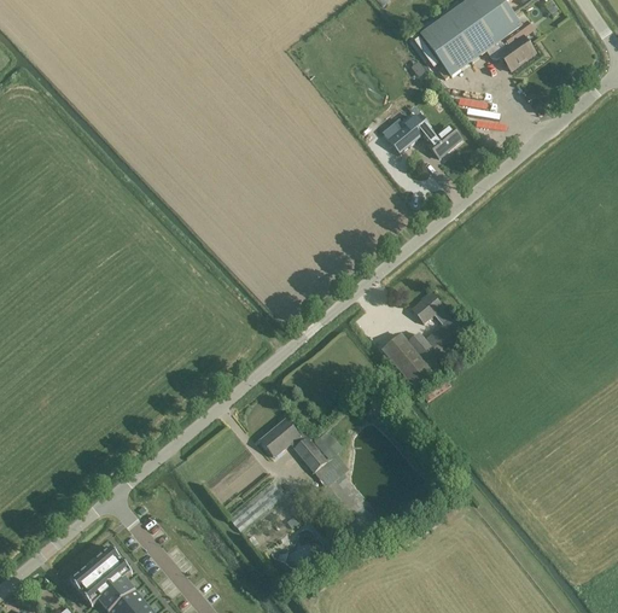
[(464,0),(420,31),(450,75),(487,50),(491,57),(496,58),(501,54),(511,69),(535,51),(524,36),(530,33),(523,24),(505,0),(464,0)]
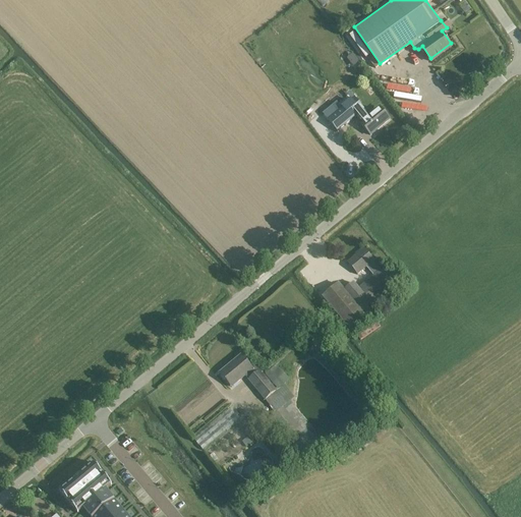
[(360,120),(370,131),(390,116),(380,104),(368,113),(354,95),(336,111),(344,122),(356,112),(361,118),(360,120)]
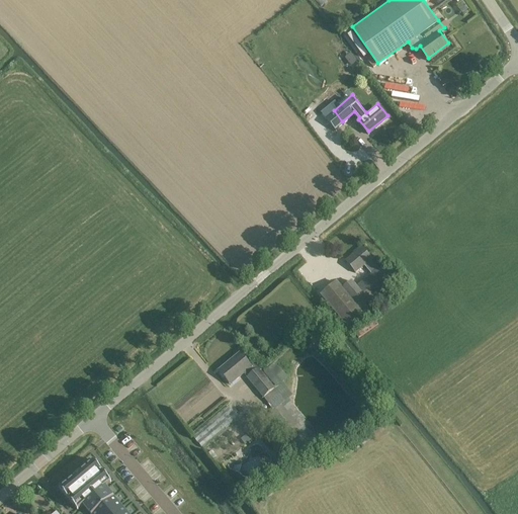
[(321,292),(347,324),(372,303),(369,300),(392,281),(378,265),(377,265),(370,256),(371,256),(361,243),(347,255),(347,256),(345,258),(355,269),(364,262),(371,271),(356,283),(352,277),(342,285),(337,278),(321,292)]
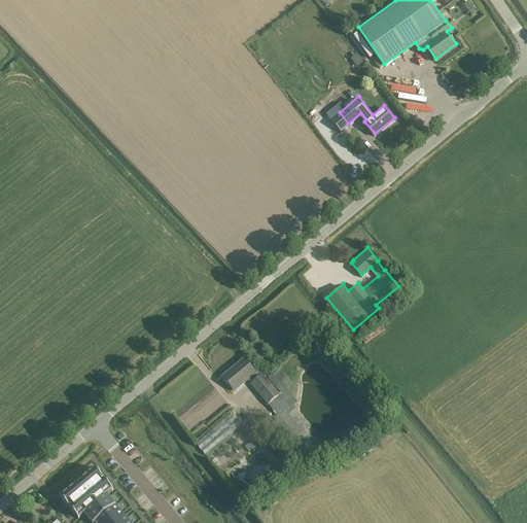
[(268,422),(307,467),(331,448),(329,445),(328,445),(327,444),(326,444),(325,443),(324,443),(322,440),(321,441),(320,439),(319,440),(317,436),(316,437),(311,430),(313,428),(295,406),(296,405),(294,402),(297,398),(287,386),(287,385),(277,373),(276,374),(272,369),(267,374),(280,390),(279,391),(257,365),(254,369),(246,357),(233,369),(232,367),(222,374),(234,388),(247,377),(272,407),(272,408),(277,414),(268,422)]
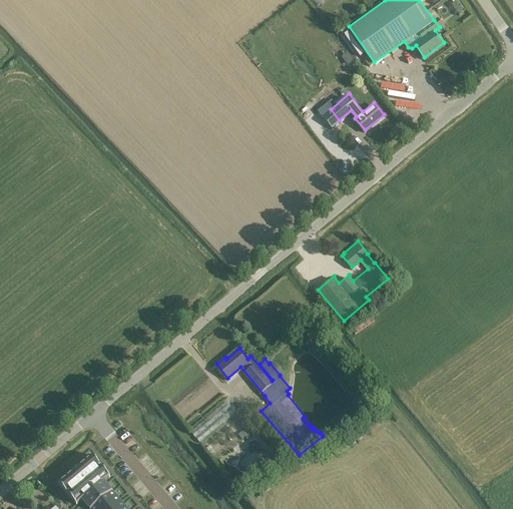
[(64,472),(59,477),(61,480),(59,481),(77,502),(82,497),(93,488),(104,478),(105,479),(110,474),(93,453),(91,454),(89,452),(84,456),(86,459),(78,465),(77,464),(73,468),(74,469),(66,475),(64,472)]
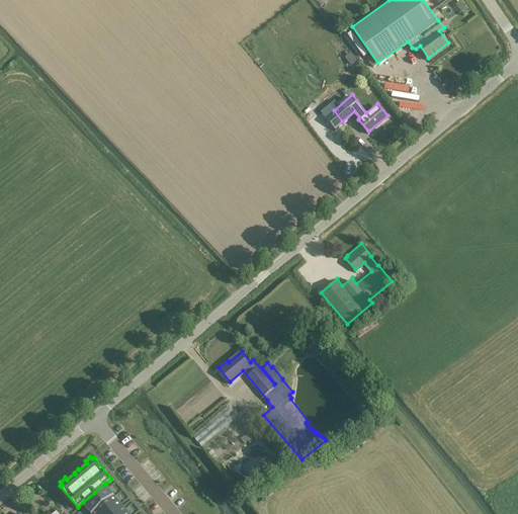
[(105,483),(94,493),(103,503),(114,493),(106,484),(105,483)]
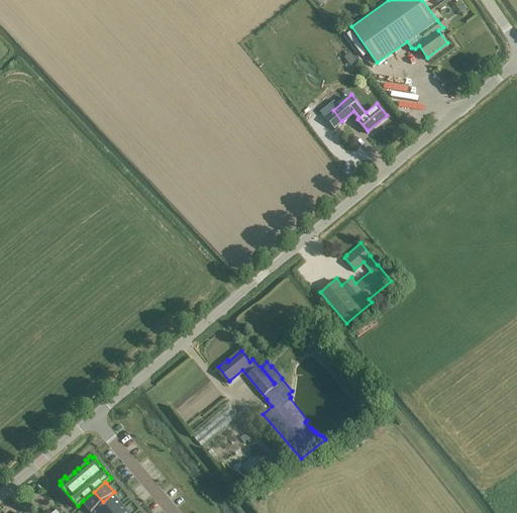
[(94,492),(83,501),(92,511),(103,502),(94,492)]
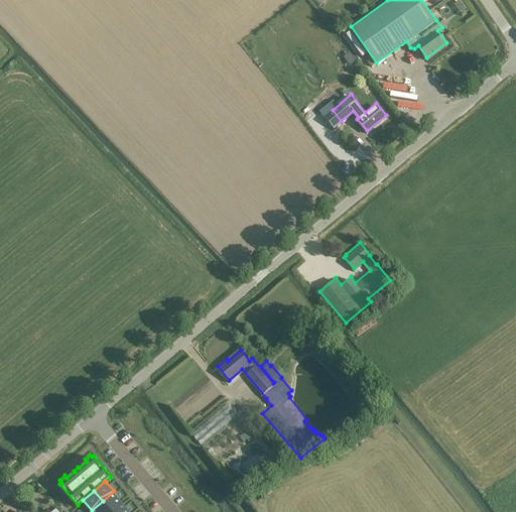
[(114,491),(103,501),(111,511),(123,501),(114,491)]
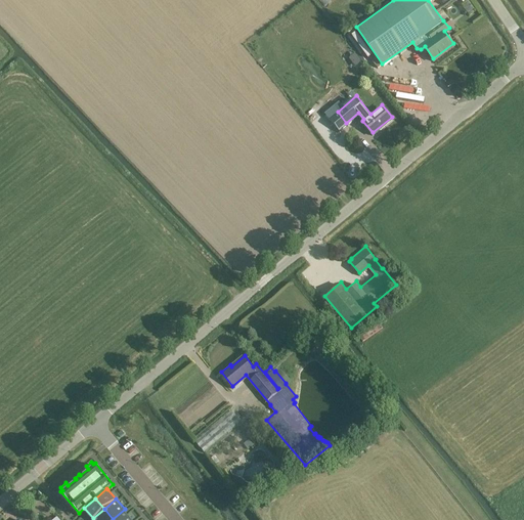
[(104,509),(93,518),(93,519),(112,519),(113,519),(104,509)]
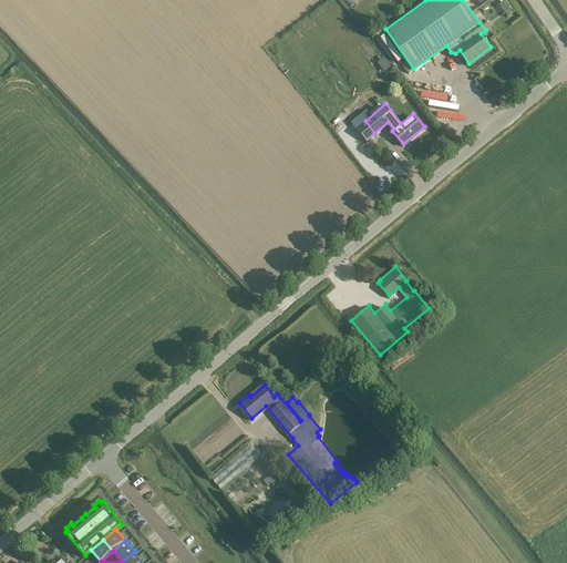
[(144,562),(135,551),(122,562),(123,562),(144,562)]
